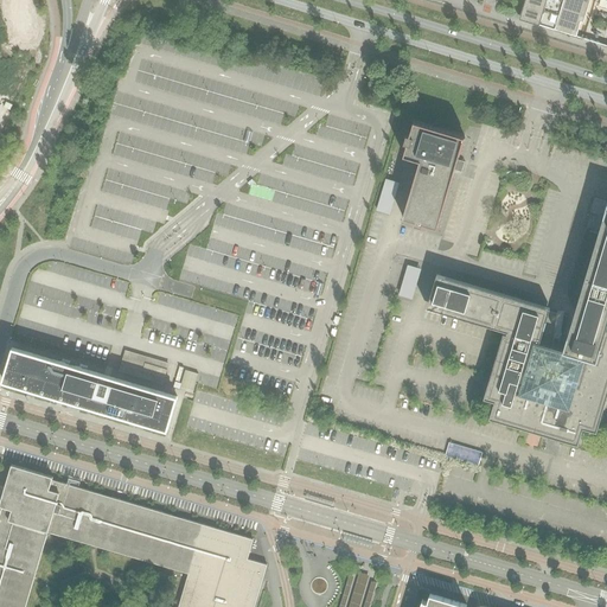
[(524,0),(519,19),(555,30),(576,37),(576,36),(581,21),(583,23),(590,0),(524,0)]
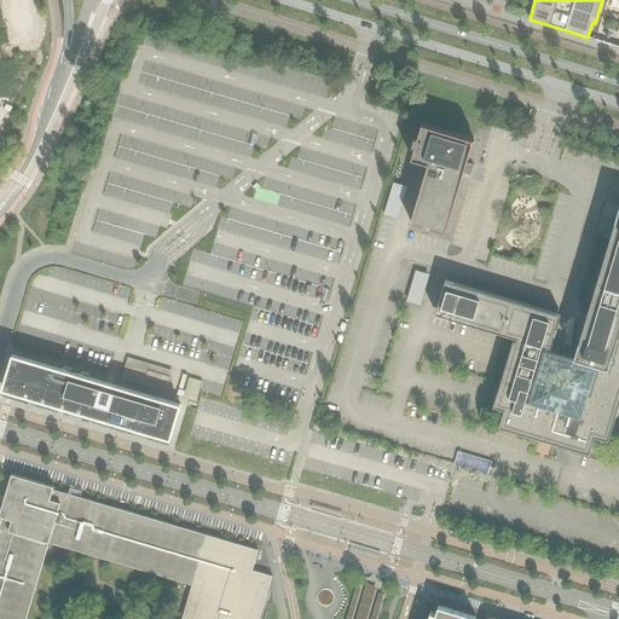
[(432,229),(446,232),(474,139),(422,123),(417,138),(415,137),(412,145),(415,146),(411,158),(428,163),(411,223),(423,226),(422,229),(431,231),(432,229)]
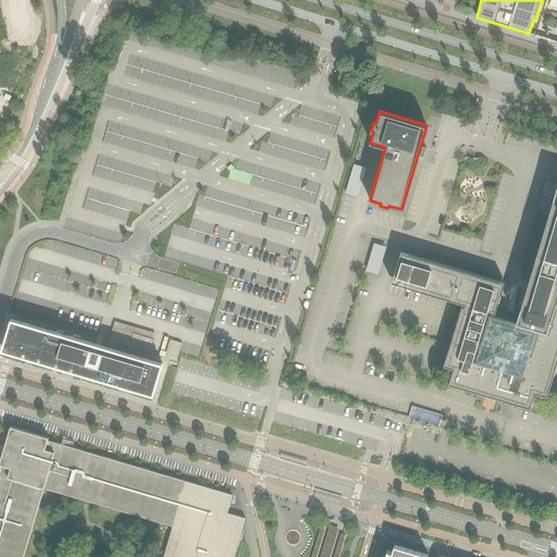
[(359,189),(366,169),(355,165),(348,186),(346,193),(357,196),(359,189)]
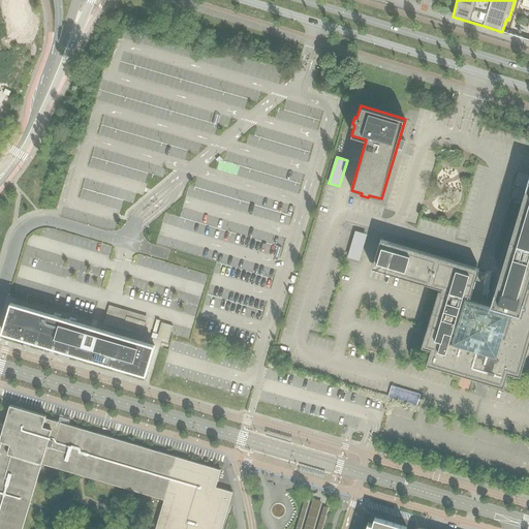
[(528,178),(499,276),(492,303),(468,296),(469,293),(471,294),(478,271),(383,242),(376,266),(439,284),(445,286),(444,291),(440,290),(426,339),(425,339),(423,346),(432,349),(428,364),(476,378),(475,379),(504,387),(509,373),(521,376),(528,346),(528,286),(527,286),(528,281),(528,178)]
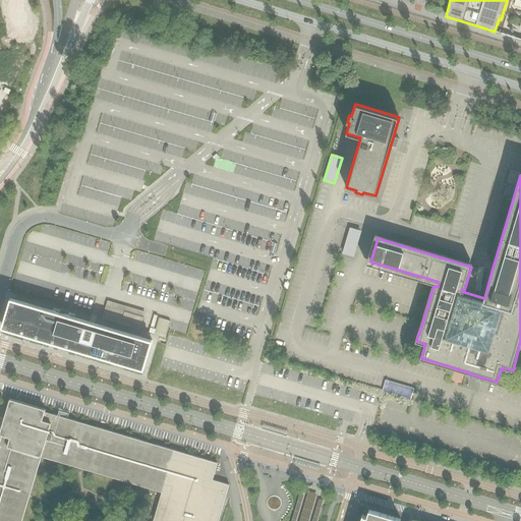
[(343,252),(354,255),(361,230),(351,227),(343,252)]
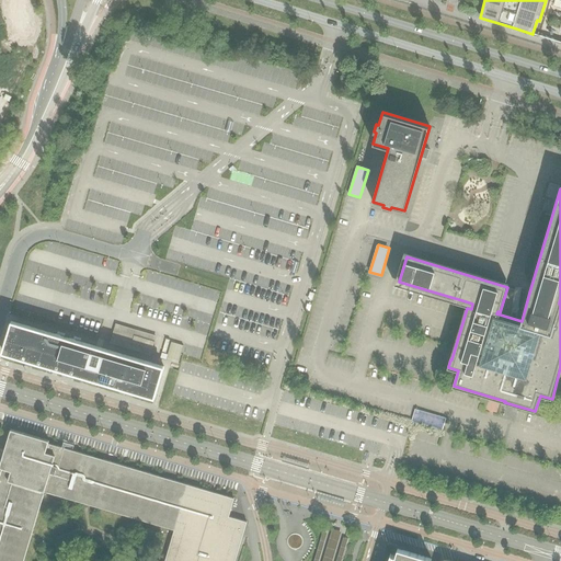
[(163,367),(12,321),(2,353),(155,398),(163,367)]
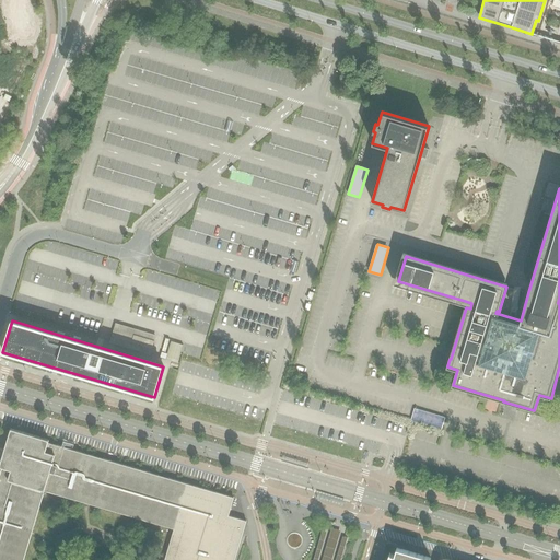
[(171,341),(166,360),(177,363),(183,345),(171,341)]
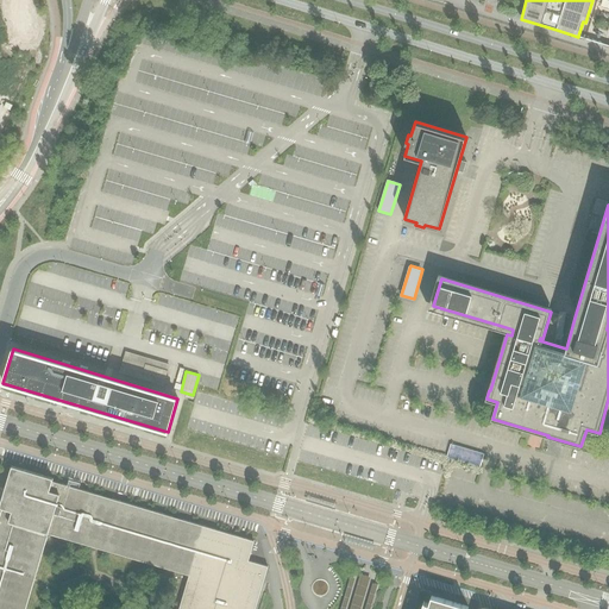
[(481,468),(483,456),(450,445),(446,457),(481,468)]
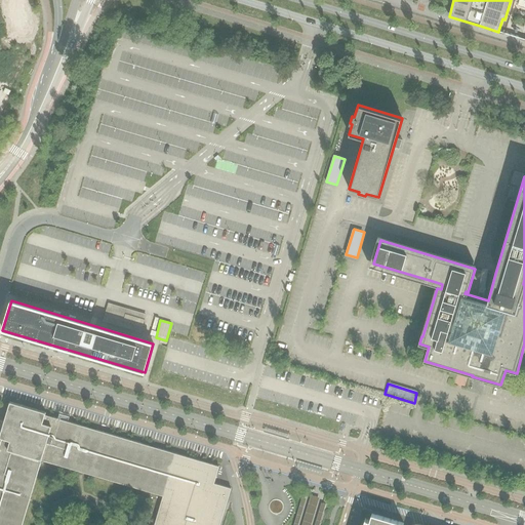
[(403,524),(404,524),(374,515),(371,514),(369,521),(365,520),(366,519),(365,519),(363,524),(220,524),(232,488),(214,483),(219,467),(93,429),(45,414),(46,412),(9,402),(4,421),(0,420),(0,438),(1,438),(0,443),(0,524),(403,524)]
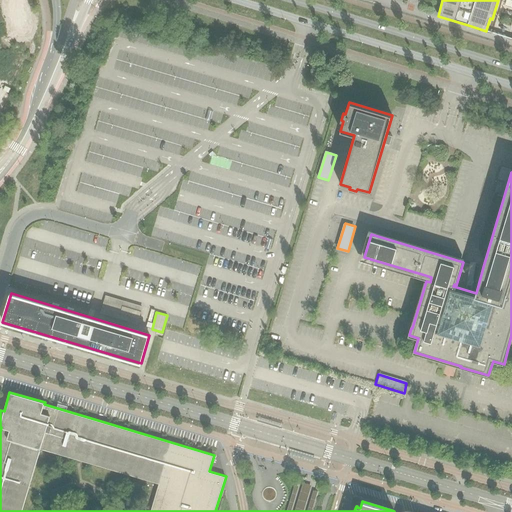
[(312,511),(318,491),(311,489),(312,485),(302,482),(301,485),(293,483),(284,511),(312,511)]
